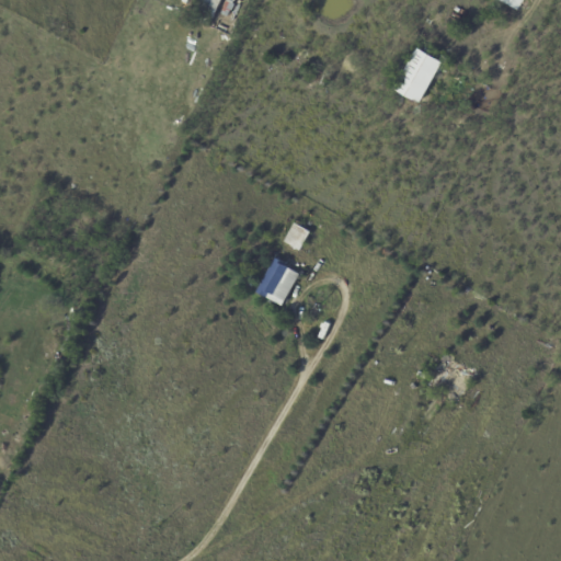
[(221,0),(213,19),(201,12),(201,10),(196,8),(199,0),(221,0)]
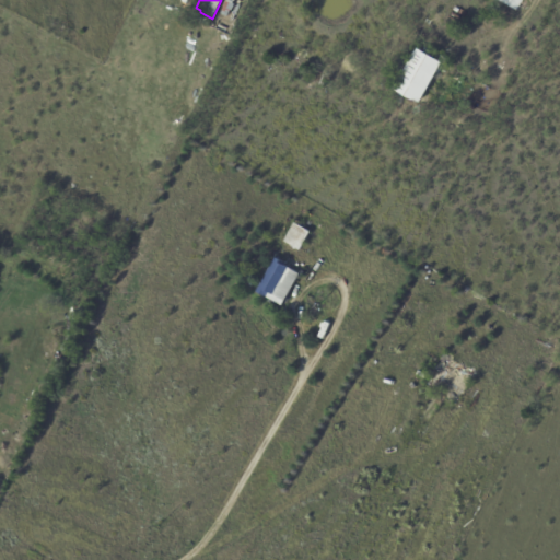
[(221,15),(225,0),(233,0),(232,4),(234,6),(230,14),(229,13),(228,18),(221,15)]
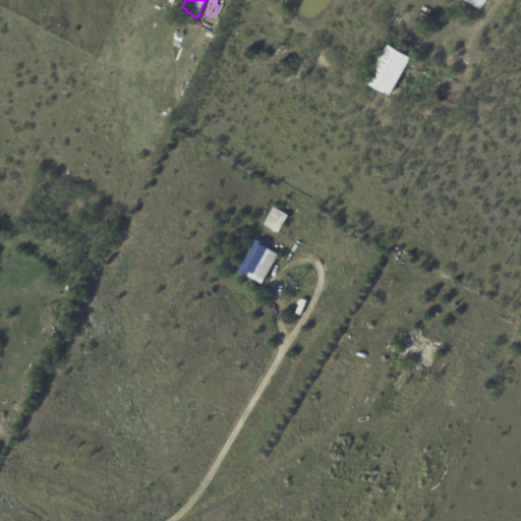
[(486,0),(481,11),(473,6),(473,5),(463,0),(486,0)]
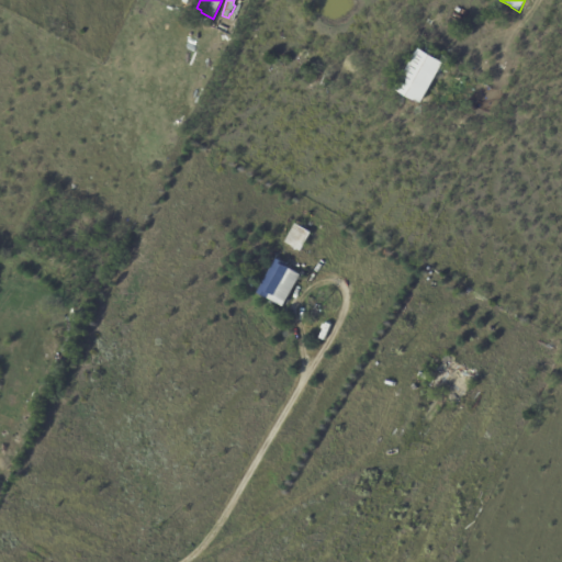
[(424,100),(420,105),(403,96),(404,102),(396,103),(396,91),(395,90),(418,49),(444,64),(424,100)]
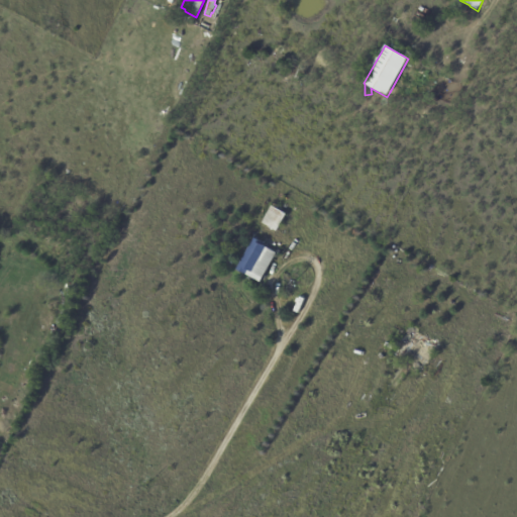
[(287,215),(278,232),(263,224),(272,207),(287,215)]
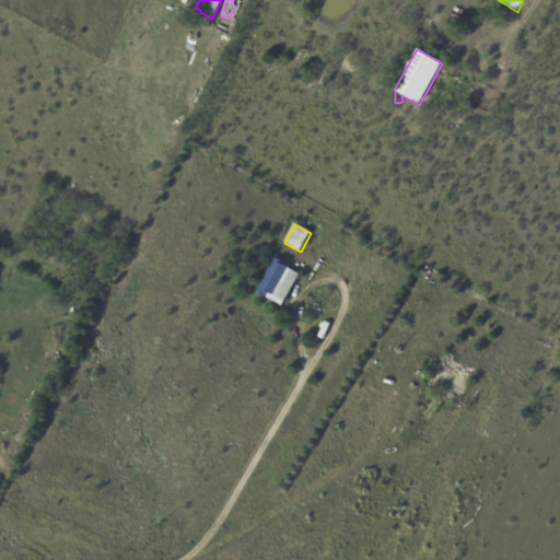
[(257,292),(275,260),(301,273),(283,306),(257,292)]
